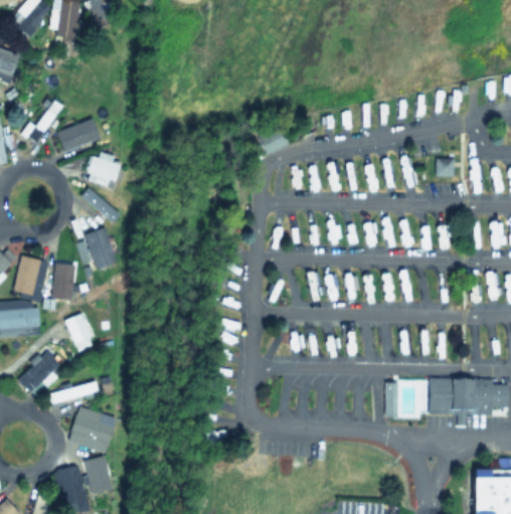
[(49,7),(41,0),(27,0),(9,19),(25,33),(49,7)]
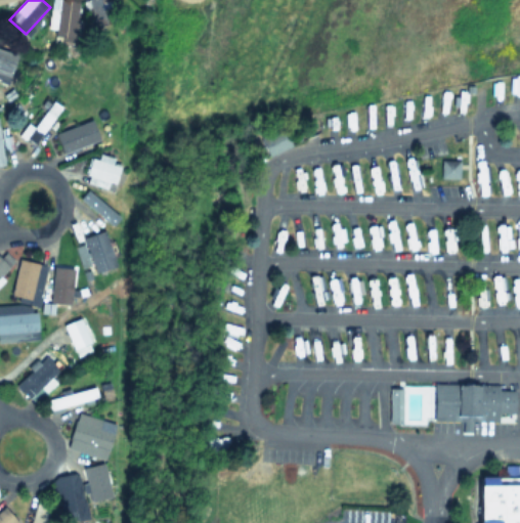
[(81,1),(58,0),(57,37),(80,37),(81,1)]
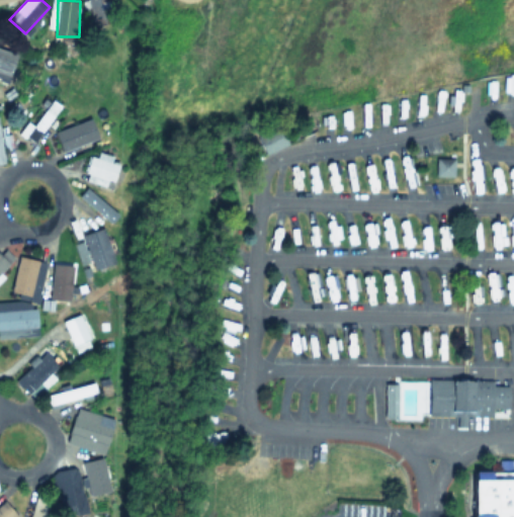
[(114,1),(113,0),(87,0),(100,14),(114,1)]
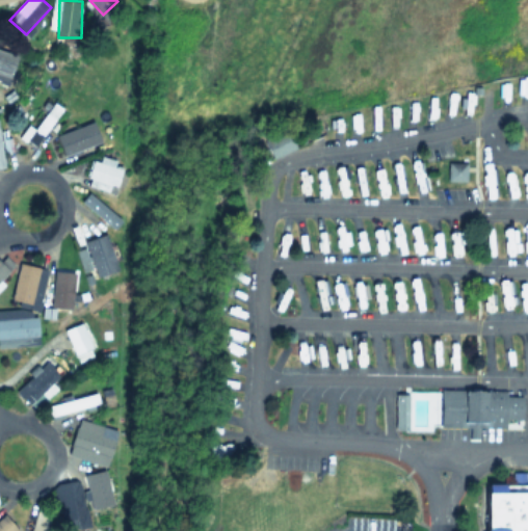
[(0,73),(11,78),(18,63),(0,55),(0,73)]
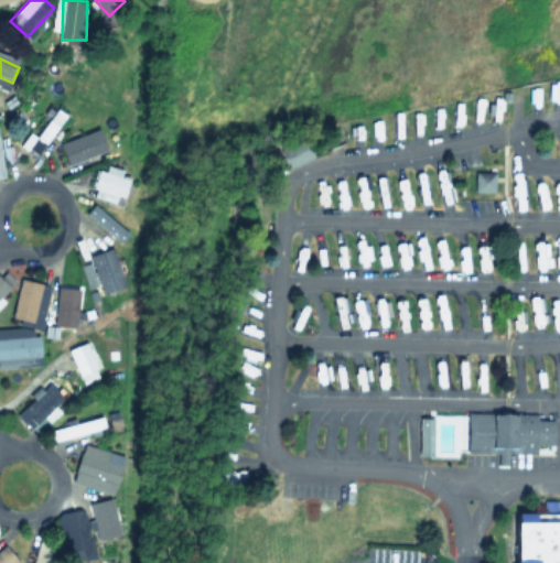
[(71,165),(98,155),(90,133),(63,143),(71,165)]
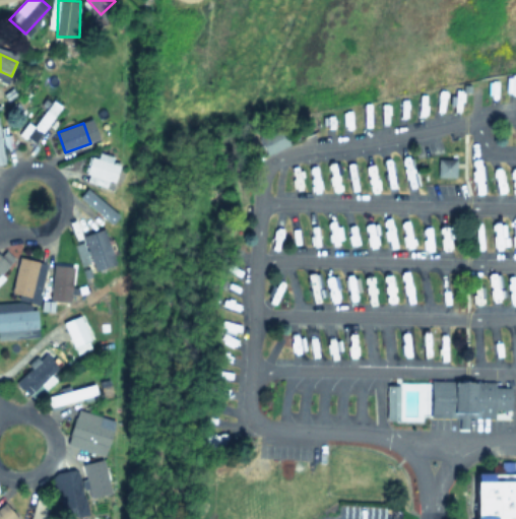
[(93,155),(87,176),(116,184),(123,159),(102,152),(100,157),(93,155)]
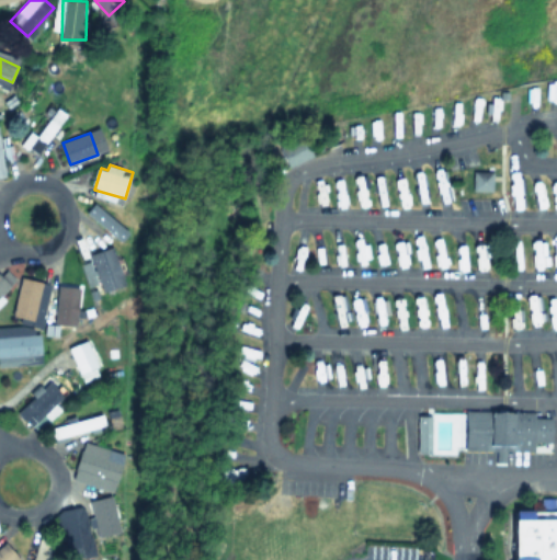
[(516,210),(523,210),(522,189),(514,189),(516,210)]
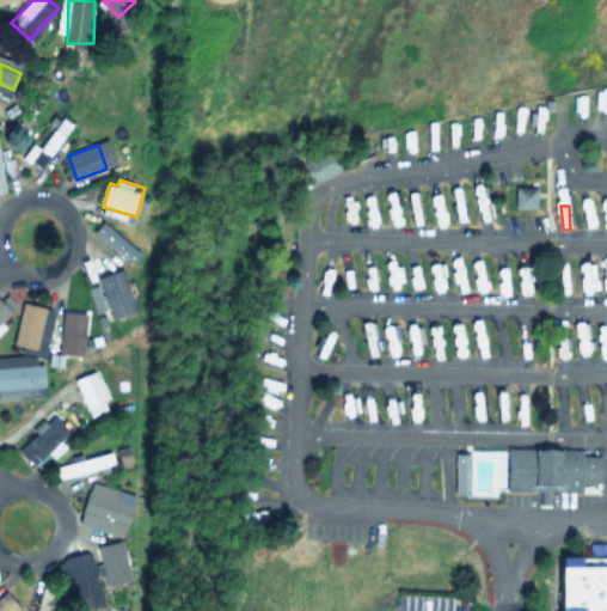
[(102,303),(120,297),(106,256),(89,262),(102,303)]
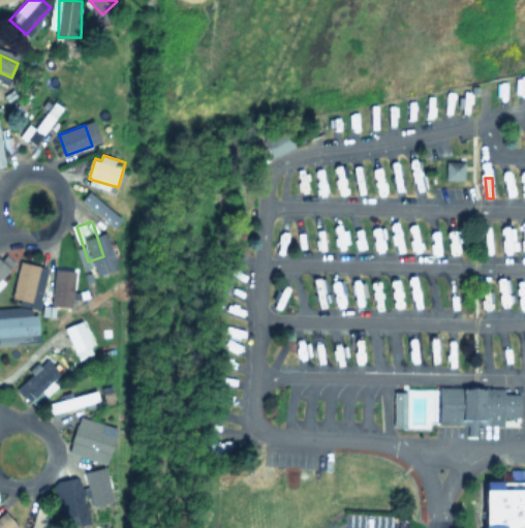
[(0,283),(12,271),(0,258),(0,283)]
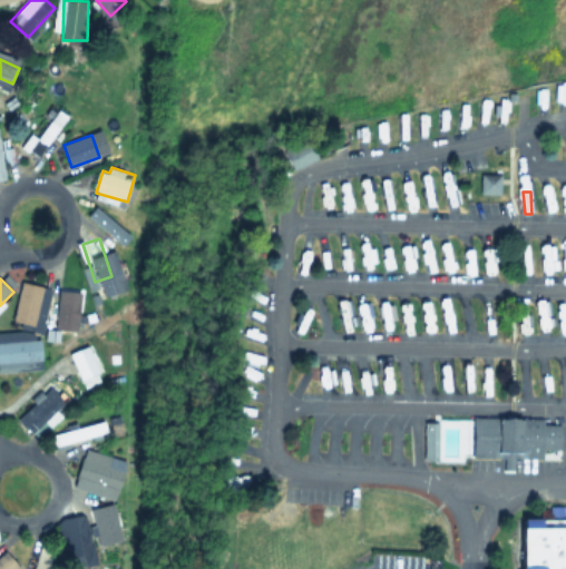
[(15,321),(37,326),(47,288),(25,283),(15,321)]
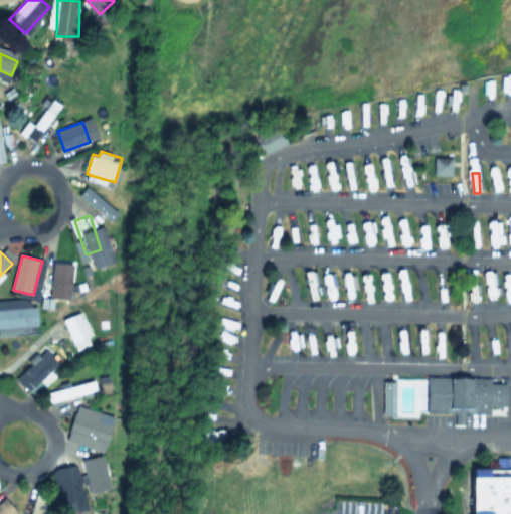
[(0,334),(39,334),(38,310),(0,310),(0,334)]
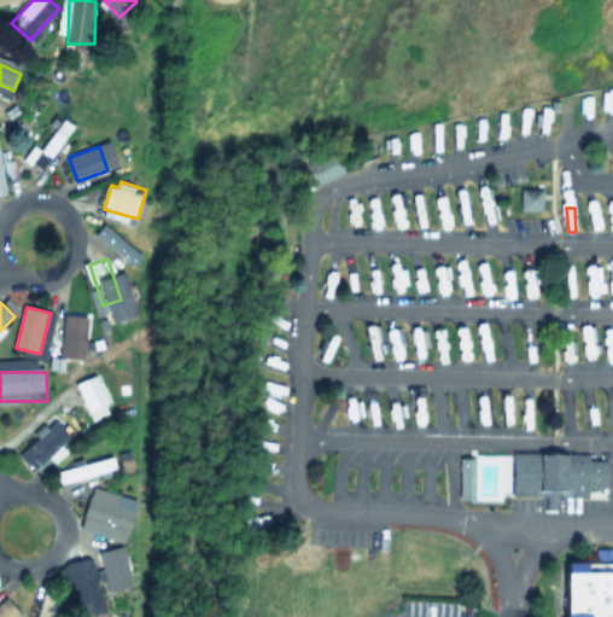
[(111,405),(97,376),(77,385),(91,414),(111,405)]
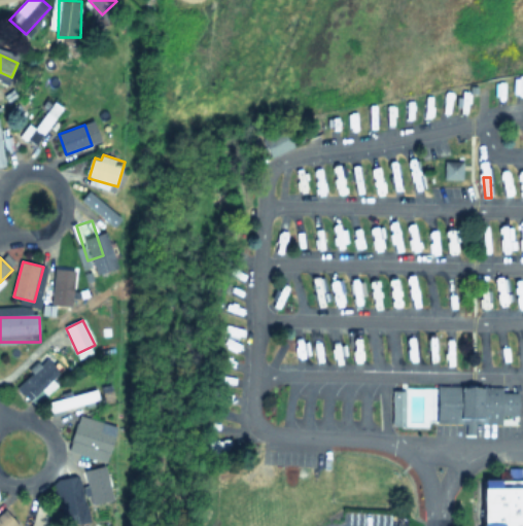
[(61,373),(54,366),(47,372),(43,369),(21,391),(37,408),(59,386),(54,381),(61,373)]
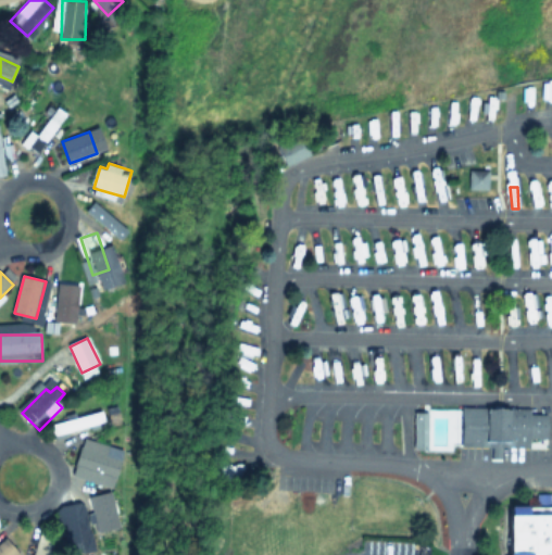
[(532,448),(532,441),(549,441),(550,411),(464,408),(463,448),(493,448),(493,459),(503,459),(504,448),(532,448)]
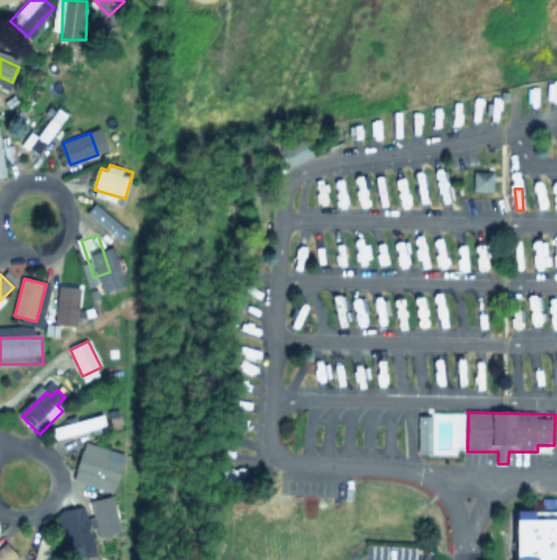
[(77,481),(117,488),(123,458),(82,450),(77,481)]
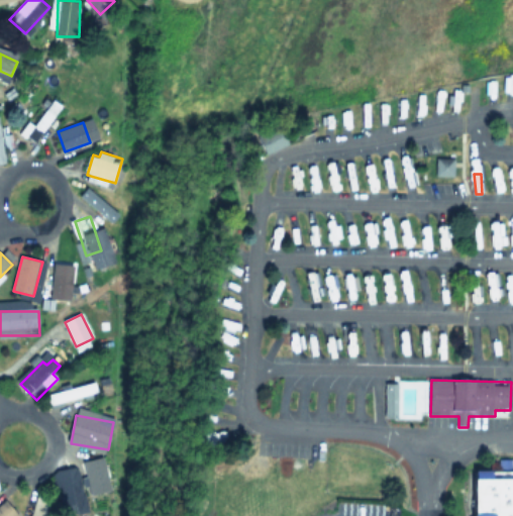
[(497,473),(497,461),(511,462),(511,474),(512,474),(512,515),(468,515),(470,473),(497,473)]
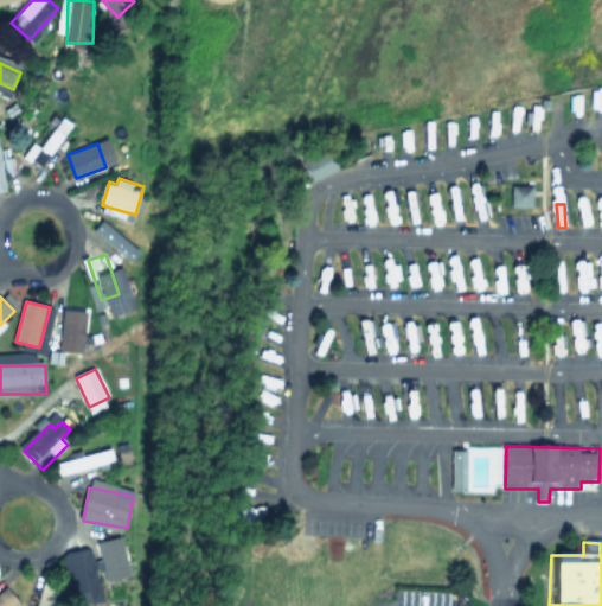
[(98,603),(93,550),(76,552),(81,605),(98,603)]
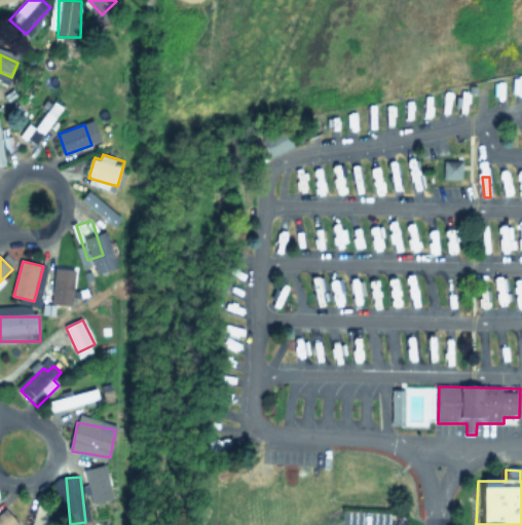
[(0,514),(0,524),(20,524),(6,509),(0,514)]
